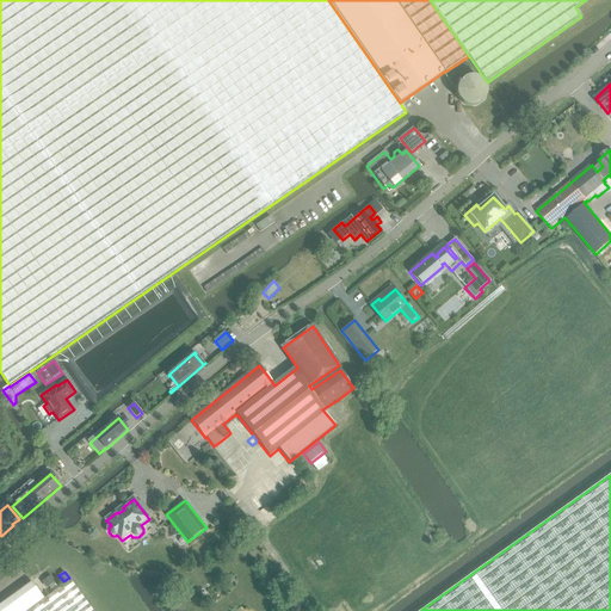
[(50,575),(42,582),(47,588),(49,586),(54,582),(55,582),(50,575)]
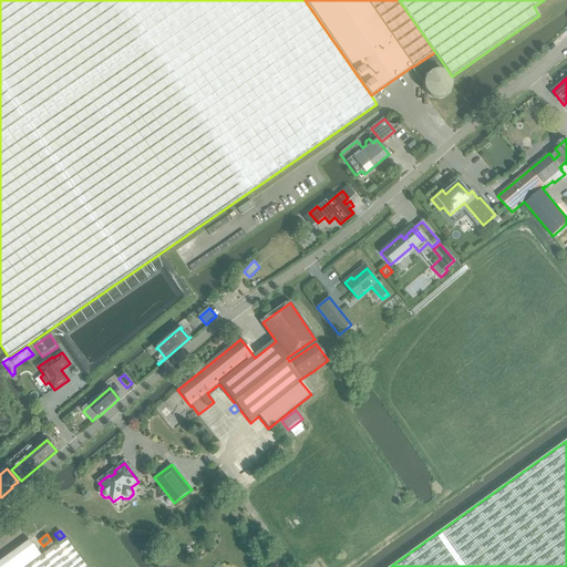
[(49,550),(40,556),(26,566),(85,566),(65,538),(54,546),(49,550)]
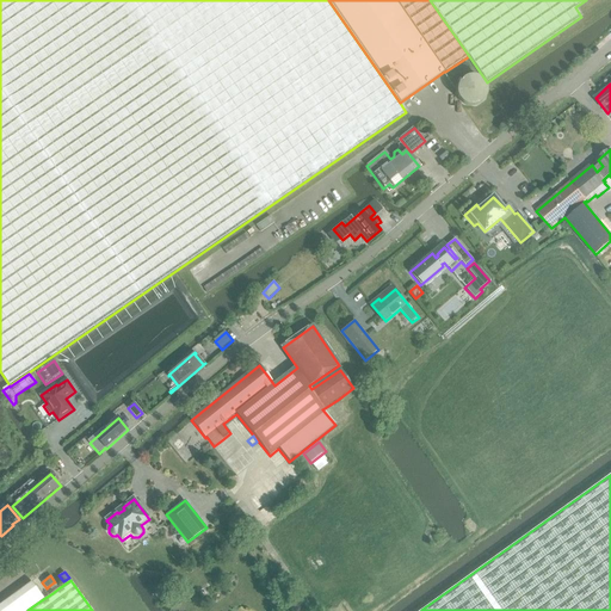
[(54,582),(49,586),(53,593),(59,588),(54,582)]
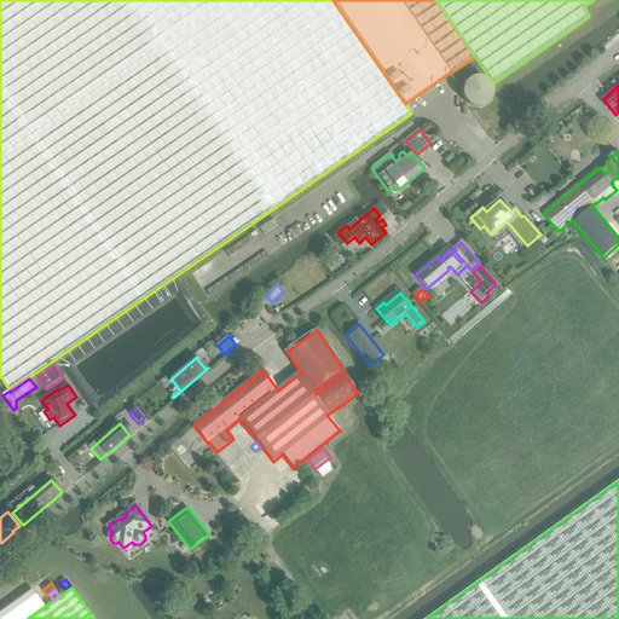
[(0,618),(28,618),(44,607),(32,591),(0,614),(0,618)]
